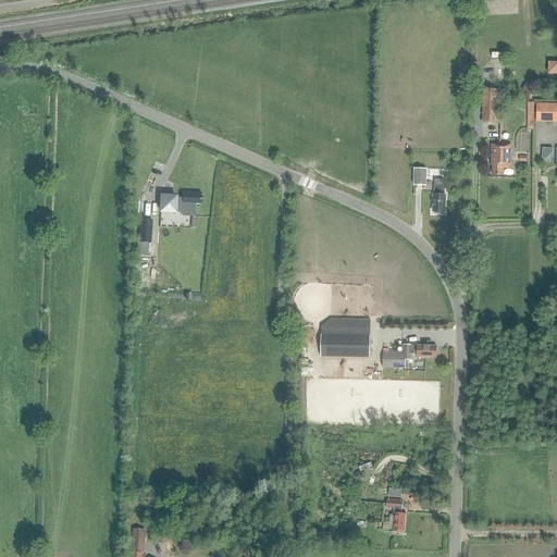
[(498,89),(483,89),(482,122),(497,122),(498,89)]
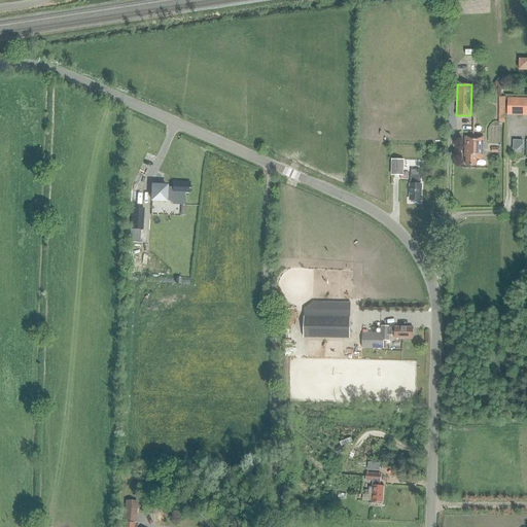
[(526,99),(507,99),(507,115),(526,115),(526,99)]
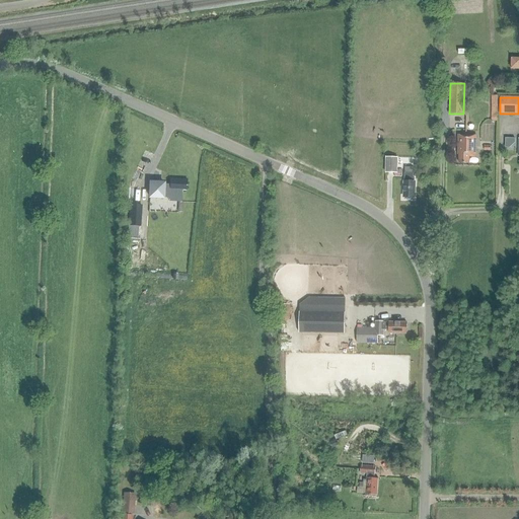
[(459,154),(459,163),(469,163),(469,157),(475,157),(476,136),(458,135),(457,154),(459,154)]
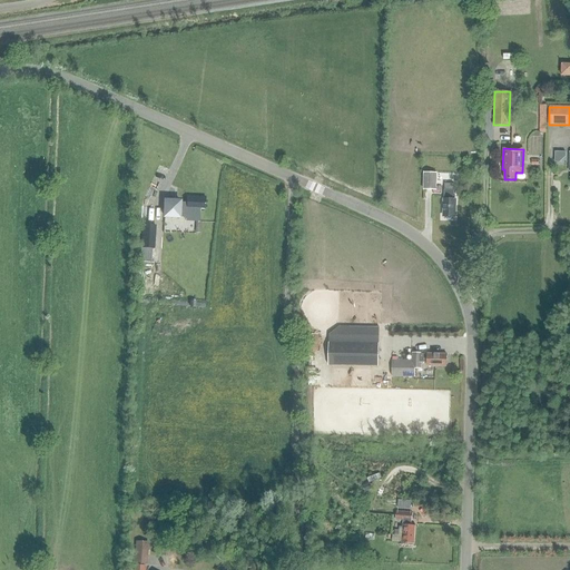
[(554,151),(554,163),(559,163),(566,157),(566,153),(554,151)]
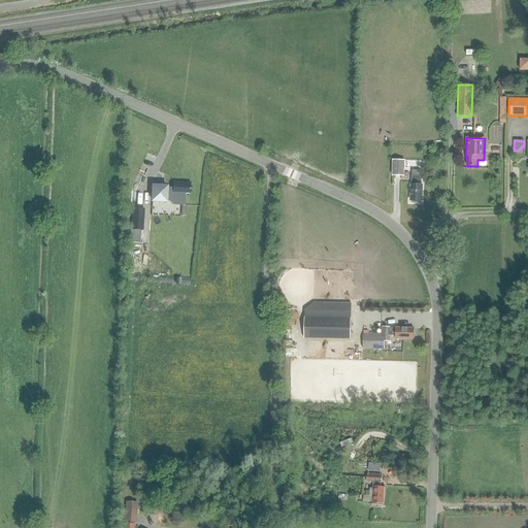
[(393,160),(392,175),(403,176),(404,160),(393,160)]
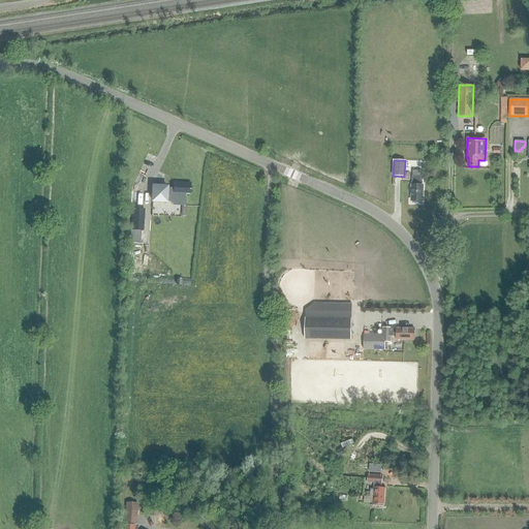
[(423,189),(423,187),(422,186),(422,185),(421,185),(421,170),(412,170),(412,177),(412,185),(411,185),(411,194),(411,201),(413,201),(413,203),(419,203),(419,201),(422,201),(422,190),(423,189)]
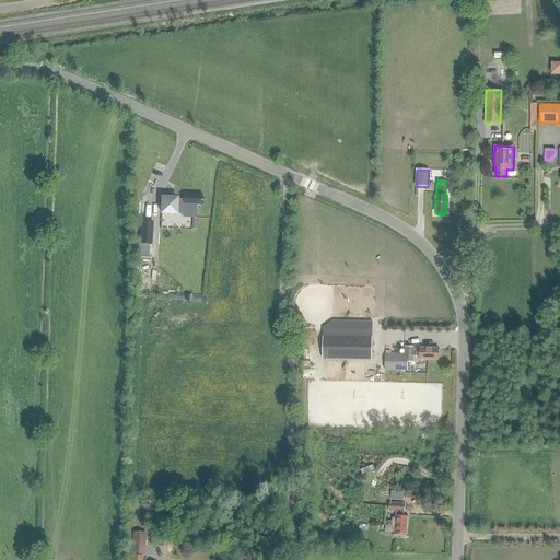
[(177,198),(162,197),(161,213),(183,214),(183,209),(196,210),(196,206),(200,206),(201,194),(184,193),(183,199),(177,199),(177,198)]
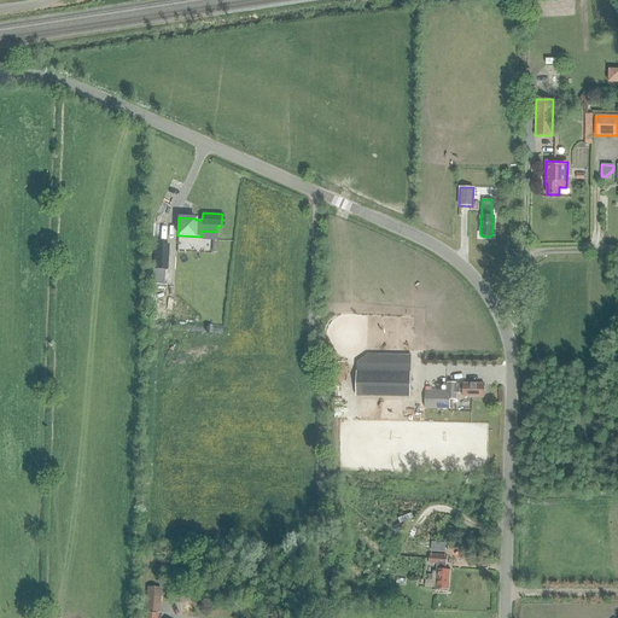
[(168,245),(155,244),(152,269),(167,270),(168,245)]
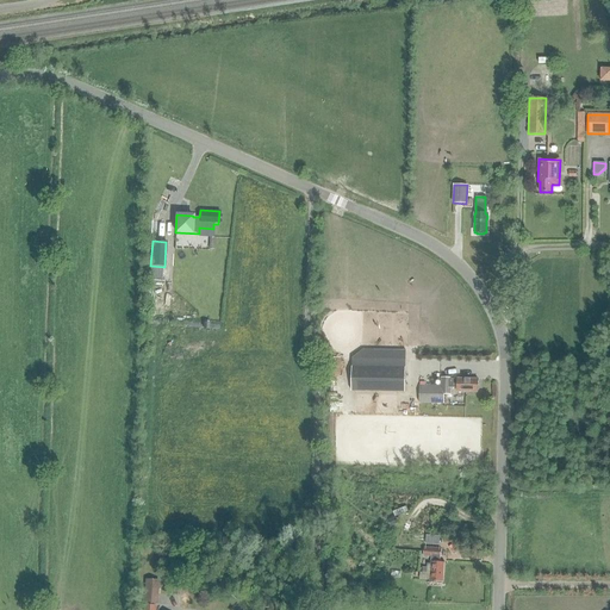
[(350,391),(404,392),(405,368),(352,367),(350,391)]
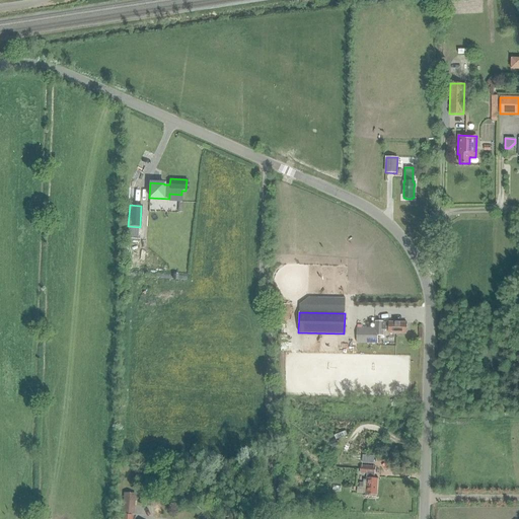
[(406,326),(406,322),(388,322),(383,322),(383,321),(375,321),(375,328),(357,328),(356,343),(377,344),(377,336),(383,337),(383,330),(388,330),(388,334),(405,334),(405,332),(406,331),(406,327),(406,326)]
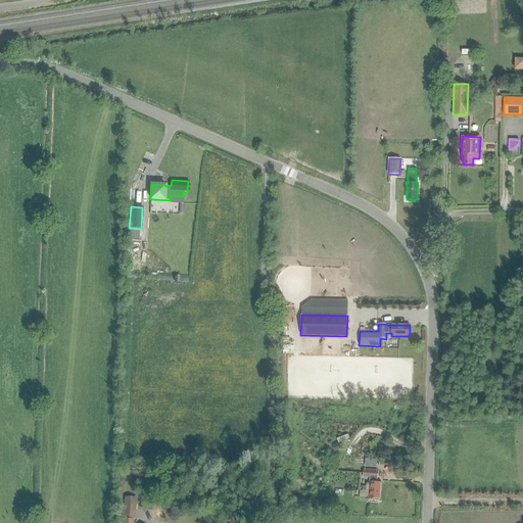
[(378,466),(378,458),(367,459),(367,466),(378,466)]
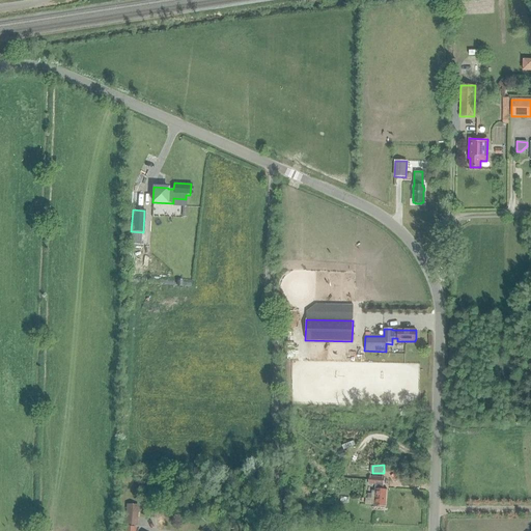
[(384,475),(372,476),(373,488),(385,487),(384,475)]
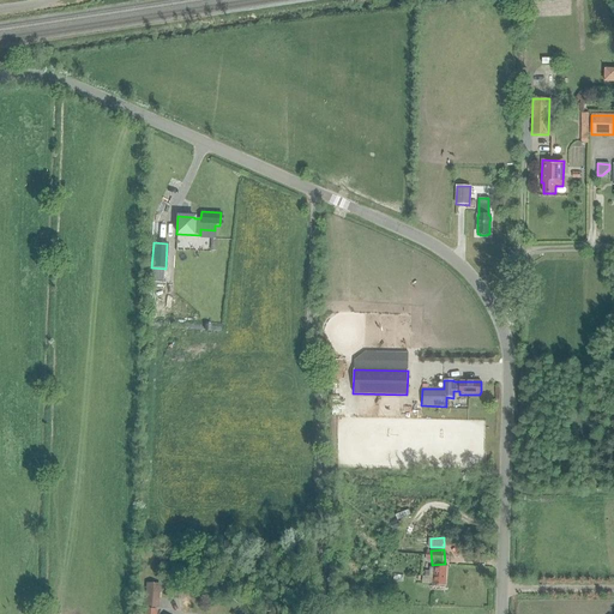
[(432,584),(432,585),(445,587),(447,566),(433,565),(433,567),(419,566),(417,583),(432,584)]
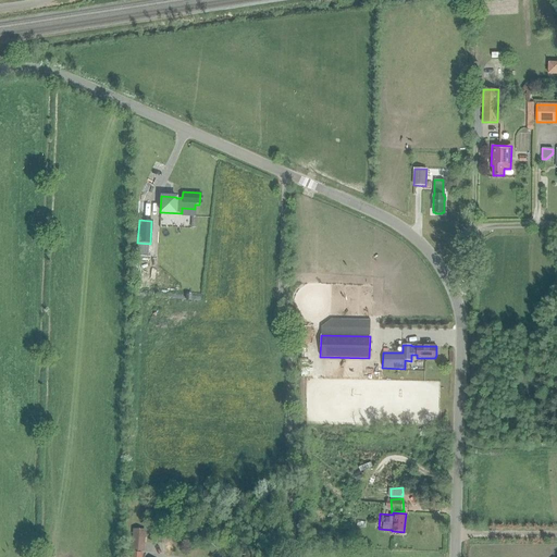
[(130,552),(144,553),(145,530),(132,529),(130,552)]
